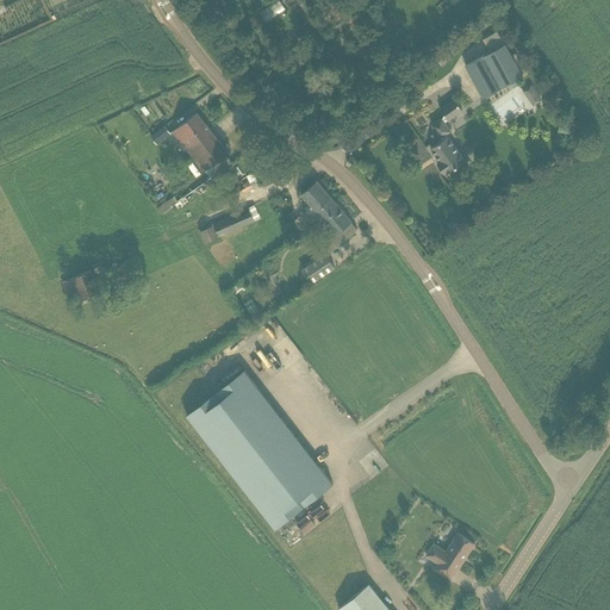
[(465,66),(483,98),(523,76),(515,62),(518,60),(516,54),(511,56),(505,44),(465,66)]
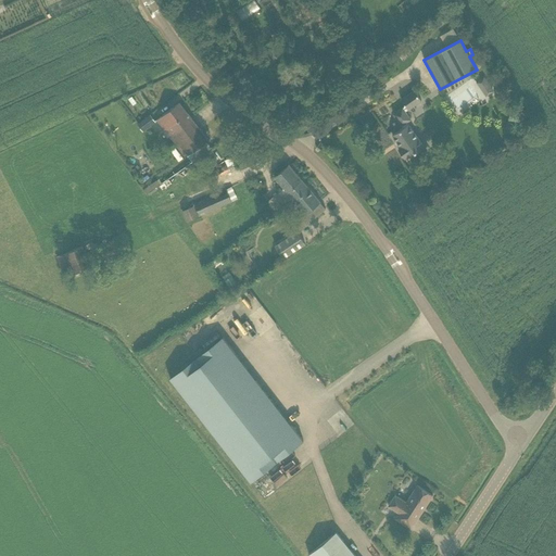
[(406,106),(403,109),(403,108),(393,114),(402,126),(412,121),(405,112),(407,110),(408,111),(421,101),(414,91),(402,100),(406,106)]
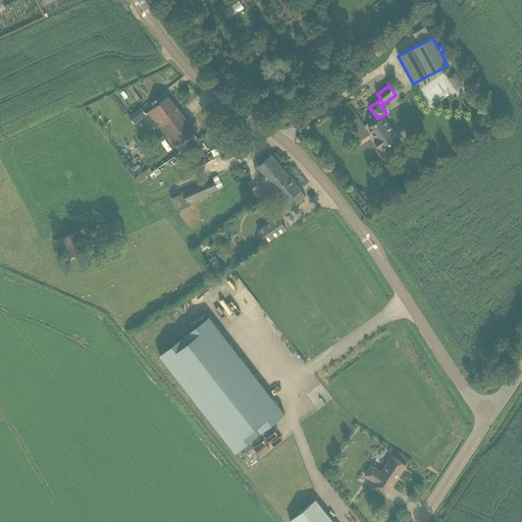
[(196,132),(168,96),(147,112),(153,120),(174,147),(188,138),(196,132)]
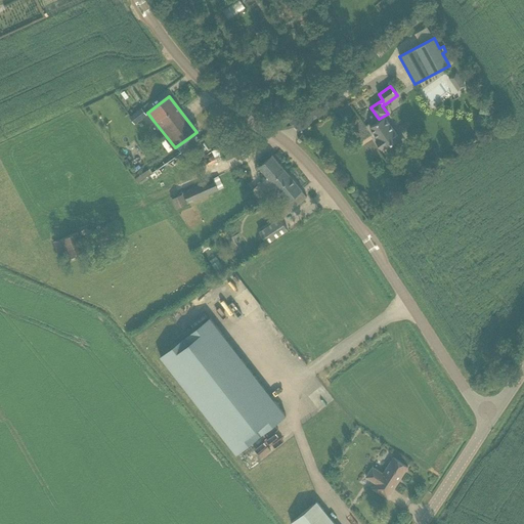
[(142,108),(131,117),(136,124),(147,115),(142,108)]
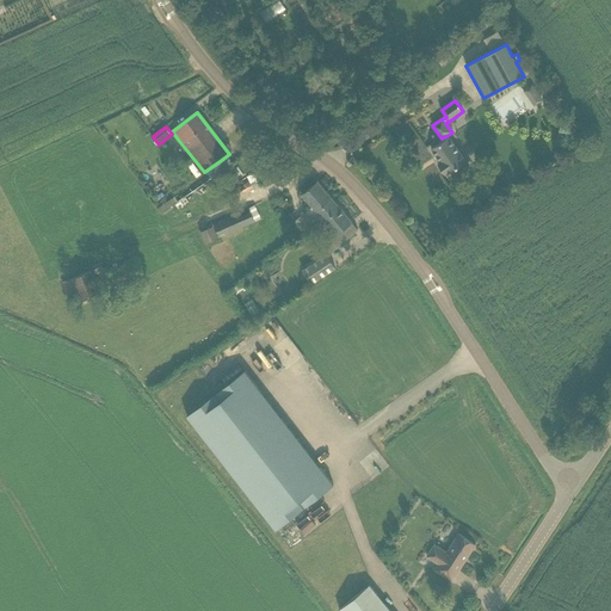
[(466,161),(449,137),(431,149),(440,162),(438,164),(444,174),(448,173),(457,167),(460,167),(464,165),(464,162),(466,161)]
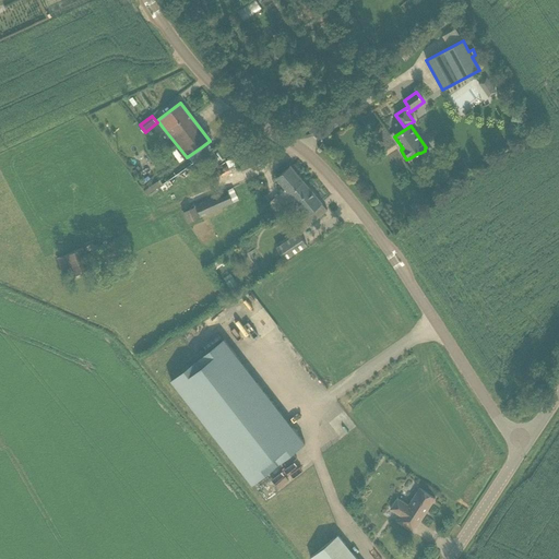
[(261,150),(259,146),(254,150),(262,161),(270,154),(265,147),(261,150)]
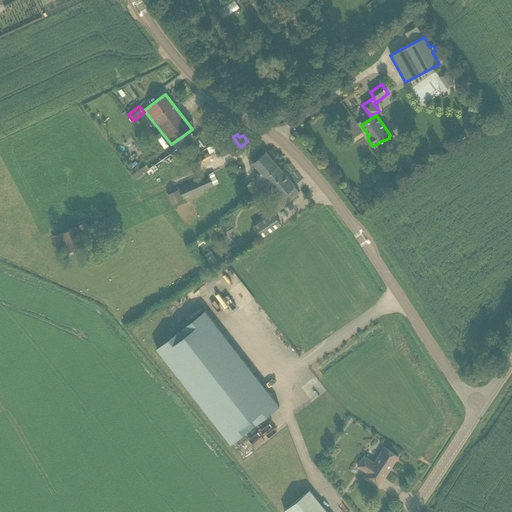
[(212,158),(208,150),(207,148),(194,154),(198,164),(212,158)]
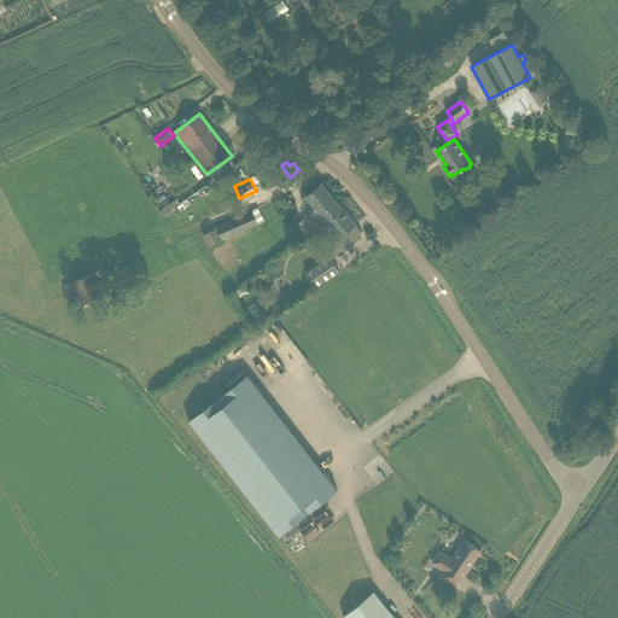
[(315,209),(295,226),(302,234),(305,238),(314,231),(325,221),(342,208),(338,204),(320,184),(304,197),(315,209)]
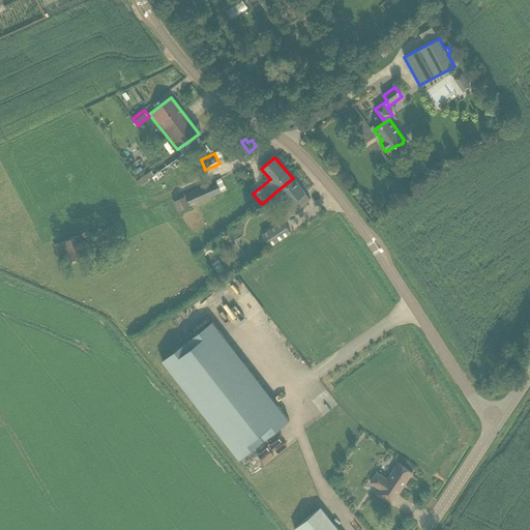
[(293,178),(278,189),(290,204),(281,211),(287,218),(300,207),(300,206),(295,201),(305,193),(293,178)]
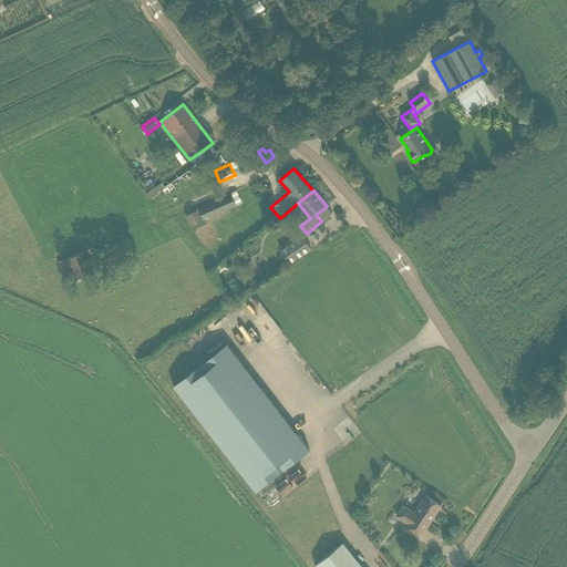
[(198,208),(204,220),(237,206),(232,194),(198,208)]
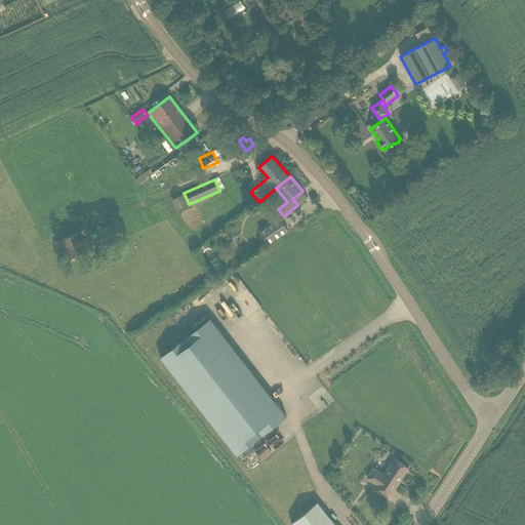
[(171,200),(176,209),(188,204),(184,194),(171,200)]
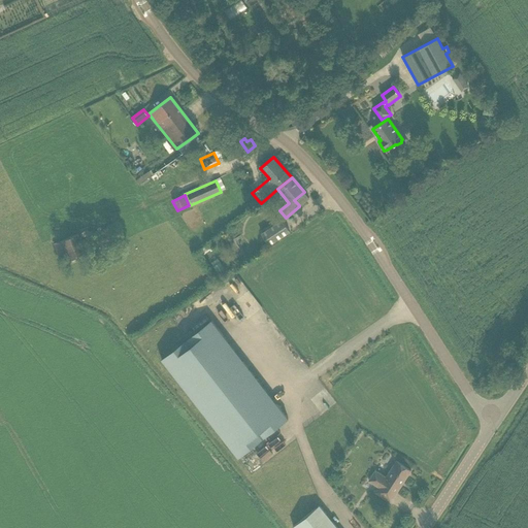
[(290,232),(282,220),(261,233),(269,246),(290,232)]
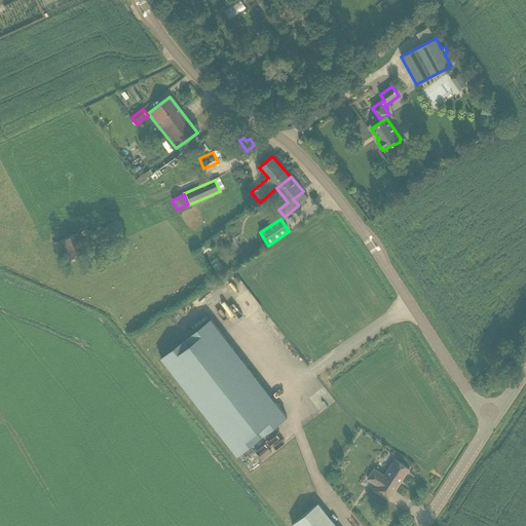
[(58,253),(70,247),(65,236),(52,241),(58,253)]
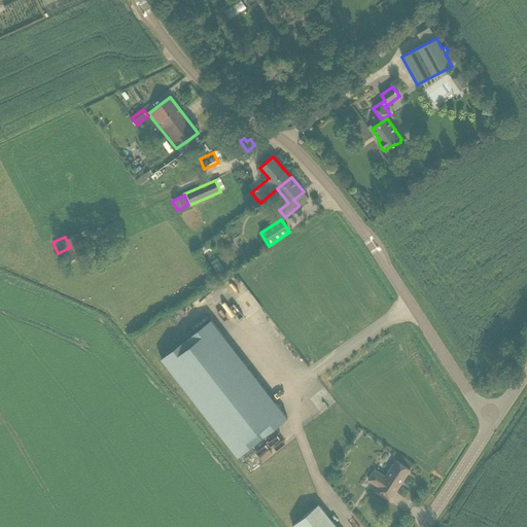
[(287,418),(211,319),(161,358),(237,457),(287,418)]
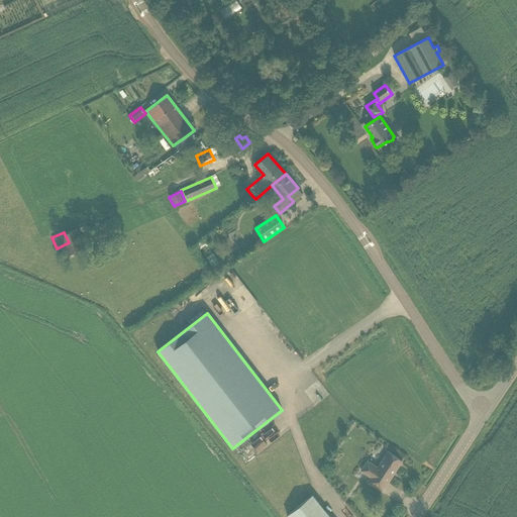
[(396,472),(396,471),(402,460),(388,451),(378,468),(373,463),(368,460),(360,471),(371,478),(368,483),(381,492),(392,476),(391,475),(393,472),(394,472),(395,472),(396,472)]
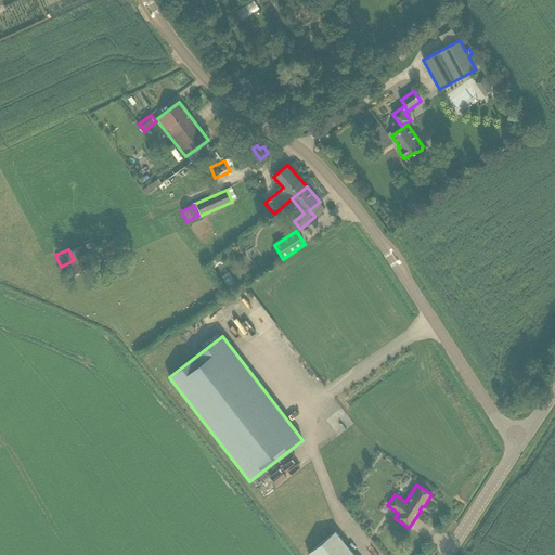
[(308,554),(355,554),(336,531),(308,554)]
